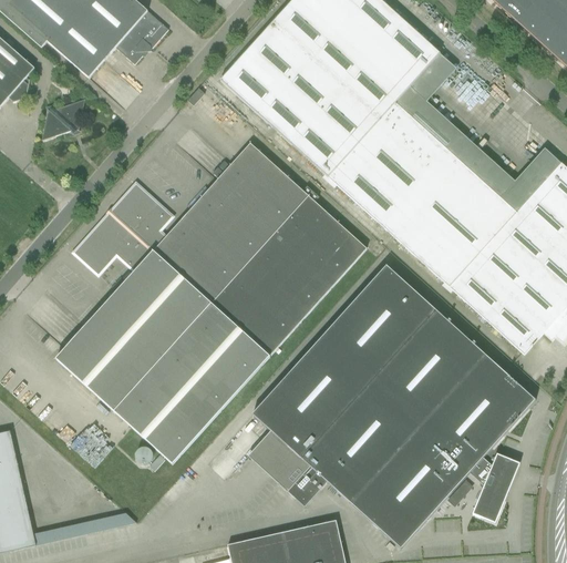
[(0,0),(0,9),(41,45),(47,39),(89,75),(115,45),(134,62),(146,49),(151,49),(151,47),(168,27),(137,0),(0,0)]
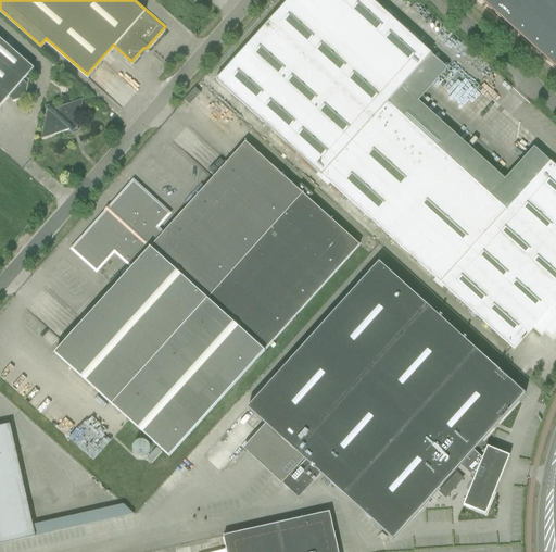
[(555,162),(551,158),(506,205),(434,141),(438,138),(430,133),(428,135),(388,99),(431,50),(375,0),(283,0),(215,76),(514,346),(532,324),(541,331),(545,327),(553,333),(555,328),(555,162)]
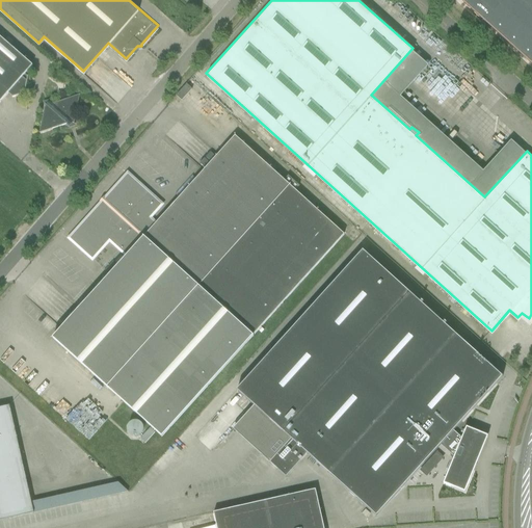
[(462,0),(531,61),(531,0),(462,0)]
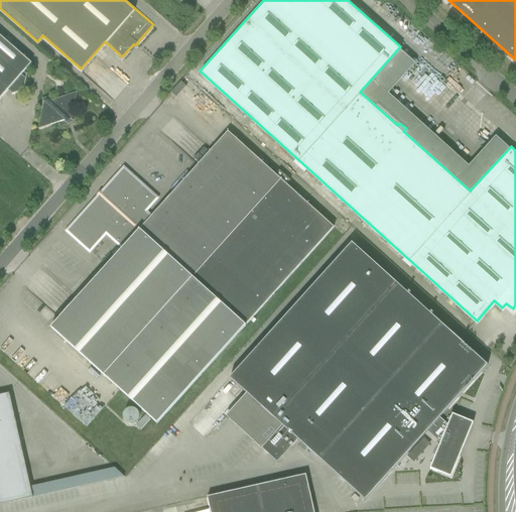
[(31,59),(23,53),(0,32),(0,95),(8,87),(12,90),(11,91),(24,87),(26,74),(25,74),(25,75),(21,72),(31,59)]
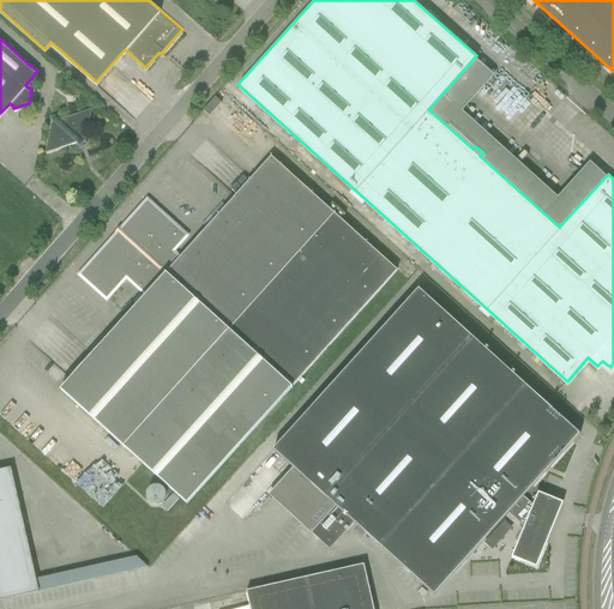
[(209,112),(222,98),(215,92),(203,106),(209,112)]
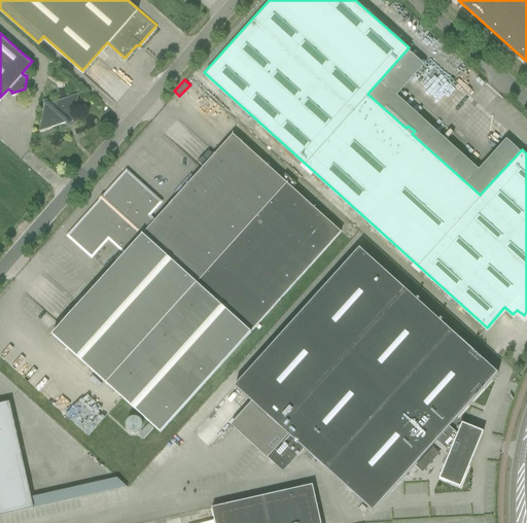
[(48,97),(45,101),(44,99),(38,129),(66,119),(69,121),(72,118),(73,118),(79,90),(51,99),(48,97)]
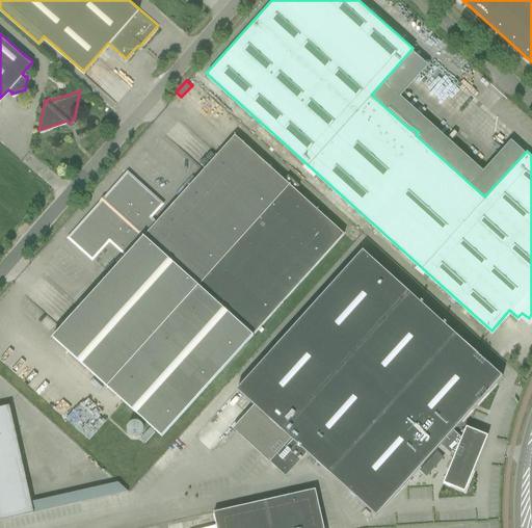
[(127,252),(52,335),(161,432),(253,332),(344,231),(295,187),(299,182),(288,173),(284,177),(269,163),(267,162),(266,160),(264,159),(242,139),(235,132),(153,223),(150,220),(152,217),(149,214),(161,201),(128,170),(70,235),(92,256),(109,236),(127,252)]
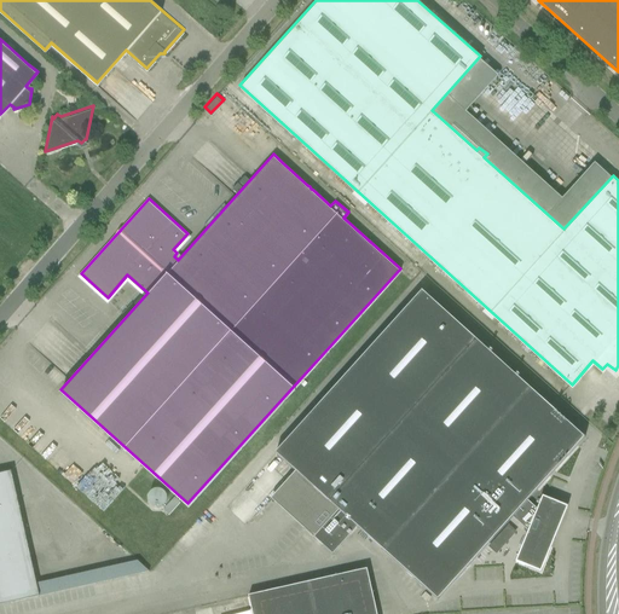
[(276,450),(339,507),(313,533),(333,550),(357,523),(438,596),(513,513),(528,527),(515,557),(541,568),(567,503),(542,492),(537,505),(527,497),(584,434),(422,288),(276,450)]
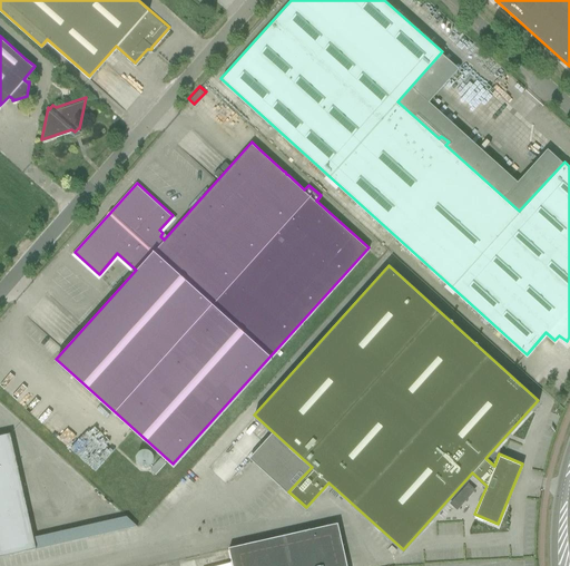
[(0,554),(36,546),(10,430),(0,432),(0,554)]
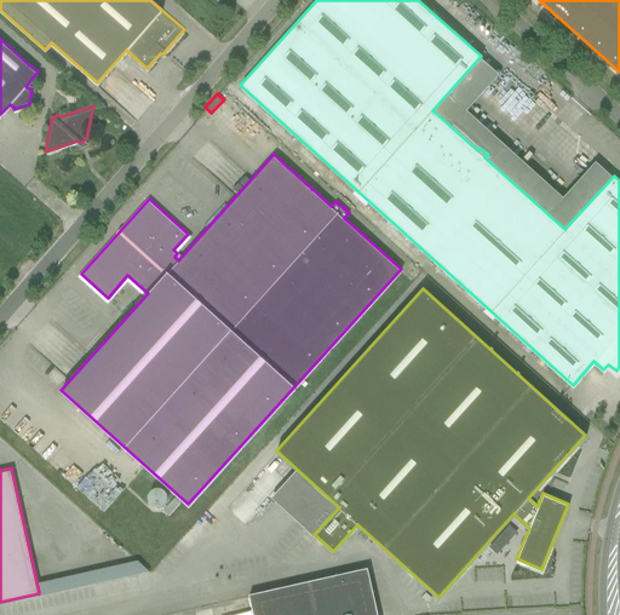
[(174,494),(162,507),(168,512),(181,500),(174,494)]
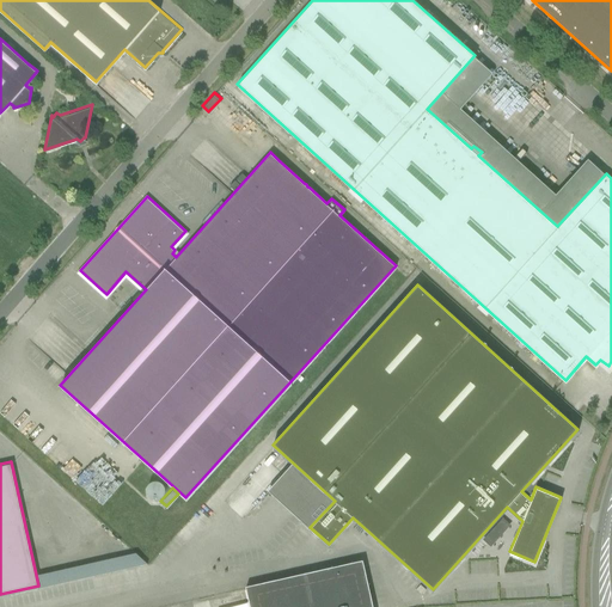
[(373,606),(362,558),(245,584),(250,606),(373,606)]
